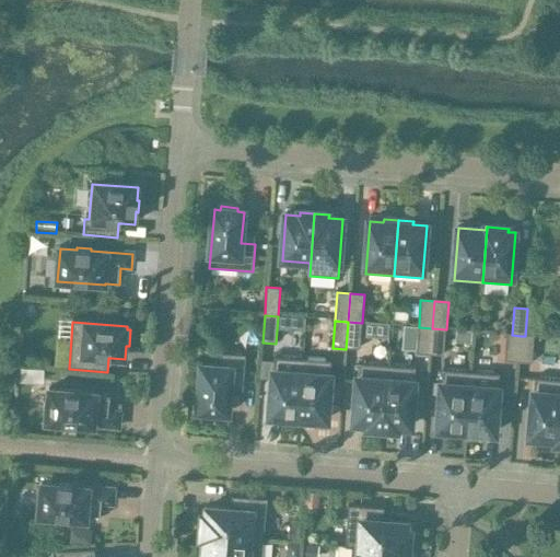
[(360,350),(362,323),(348,322),(346,349),(360,350)]
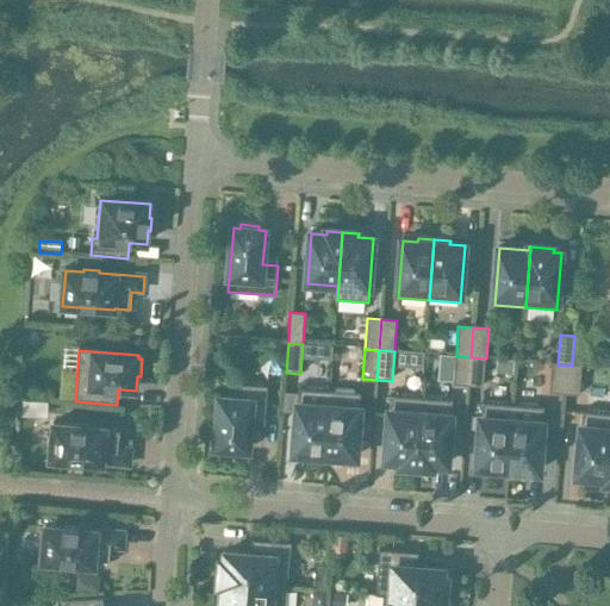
[(468,387),(471,357),(456,356),(454,386),(468,387)]
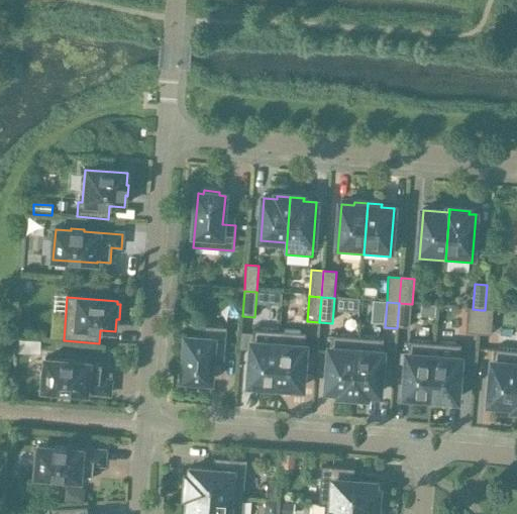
[(410,329),(412,304),(399,303),(397,328),(410,329)]
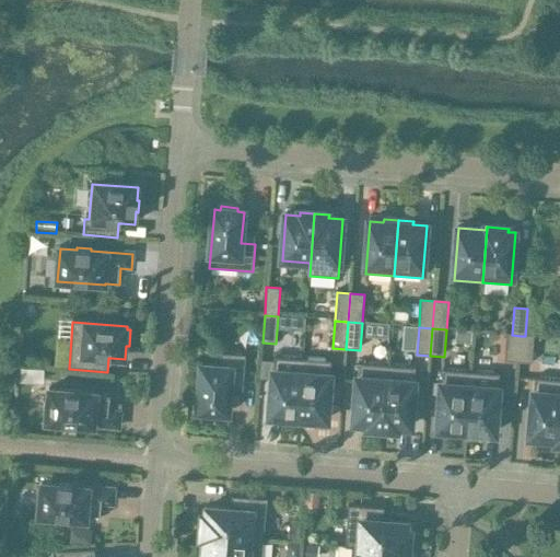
[(521,336),(512,335),(506,335),(504,362),(518,363),(521,336)]
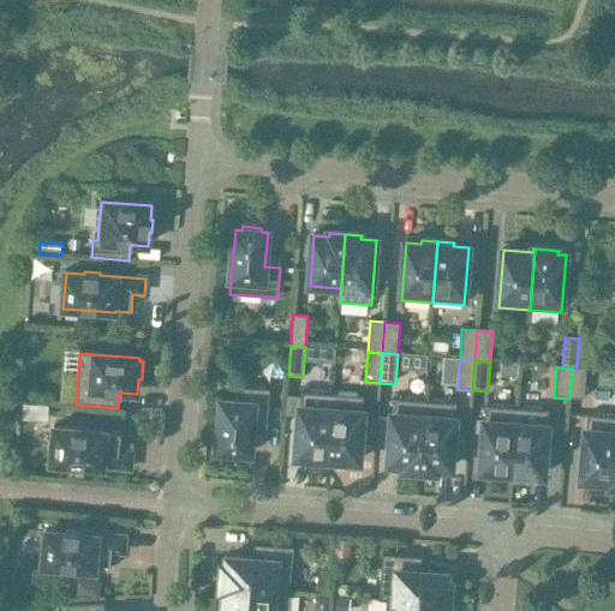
[(587,370),(577,369),(572,369),(569,399),(584,400),(587,370)]
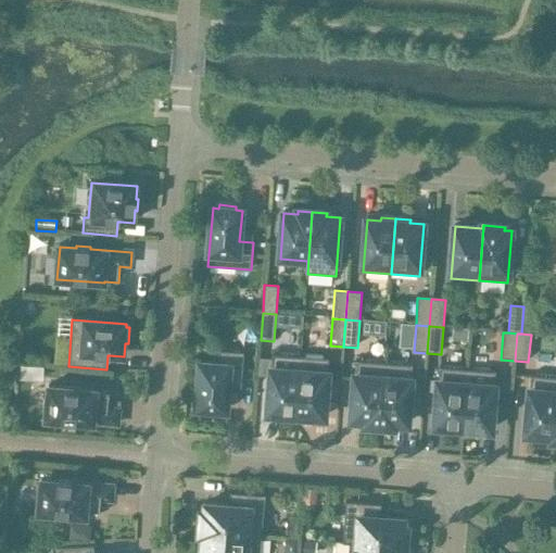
[(201,364),(197,409),(200,409),(200,413),(223,414),(224,411),(226,411),(228,380),(242,381),(244,353),(218,351),(217,365),(201,364)]
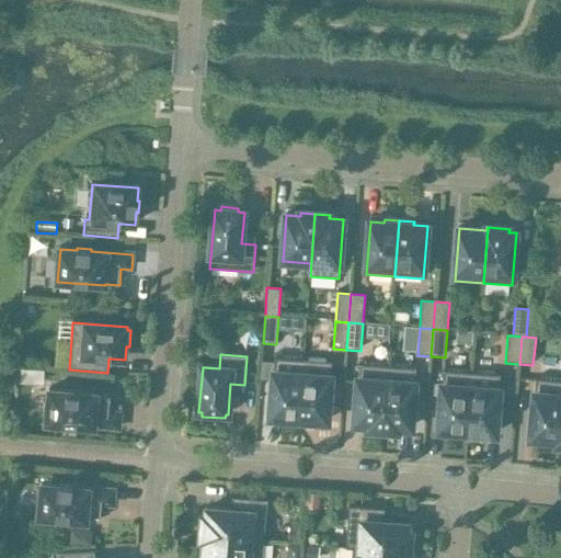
[(298,424),(304,361),(275,359),(271,418),(284,419),(284,422),(298,424)]
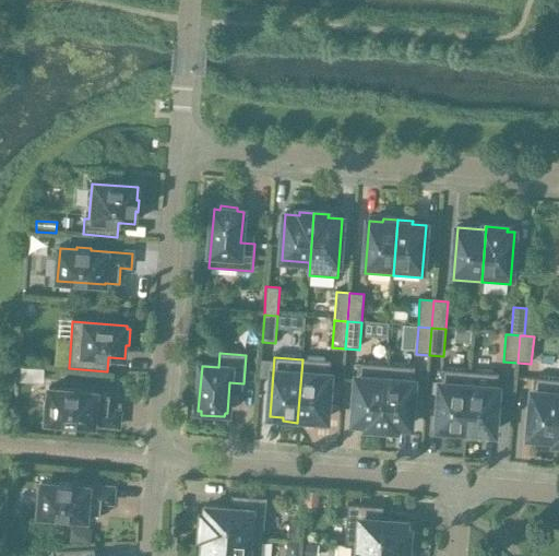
[(331,362),(302,359),(297,423),(312,424),(312,420),(326,421),(331,362)]
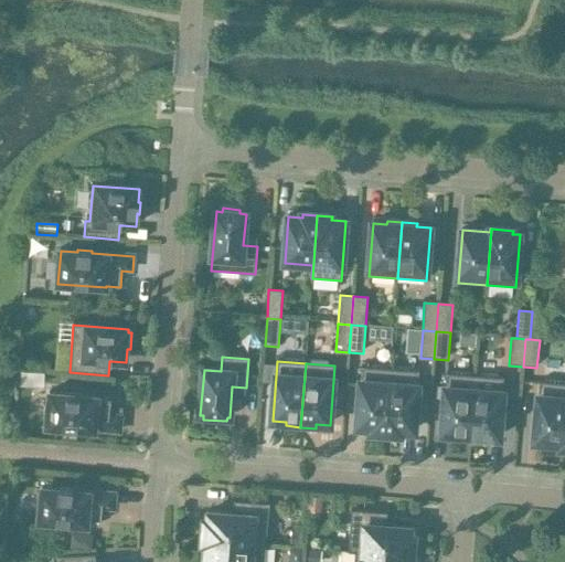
[(385,433),(391,370),(362,368),(358,427),(371,428),(371,432),(385,433)]
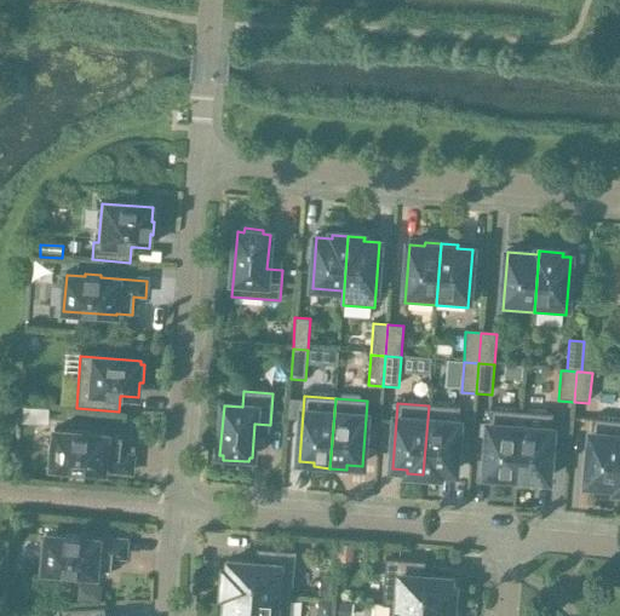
[(460,408),(429,406),(423,475),(440,476),(440,472),(455,473),(460,408)]
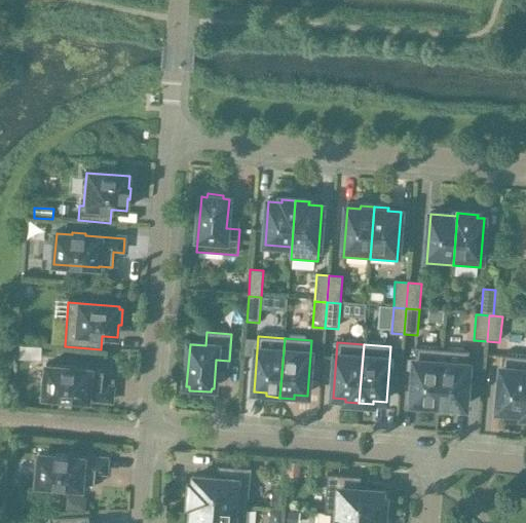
[(438,409),(443,350),(415,348),(411,404),(424,405),(424,408),(438,409)]
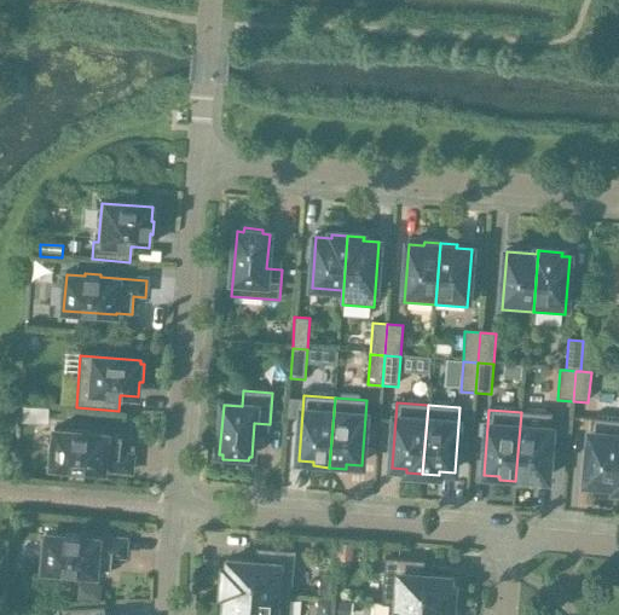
[(553,415),(521,412),(515,481),(532,482),(532,479),(547,480),(553,415)]
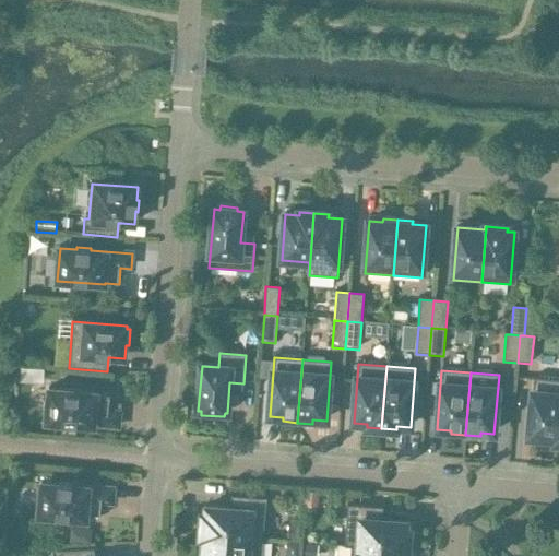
[(556,444),(558,413),(558,380),(534,378),(528,437),(555,440),(555,444),(556,444)]
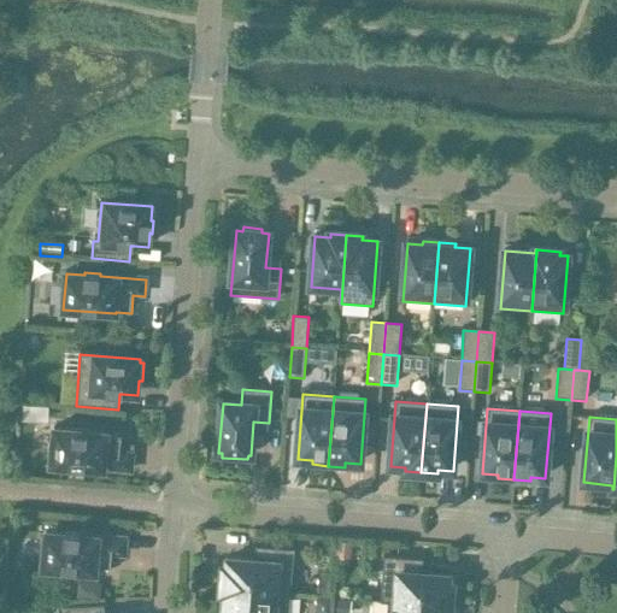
[(84,467),(131,472),(133,455),(121,454),(122,436),(107,435),(107,434),(54,429),(51,465),(70,466),(70,469),(84,470),(84,467)]
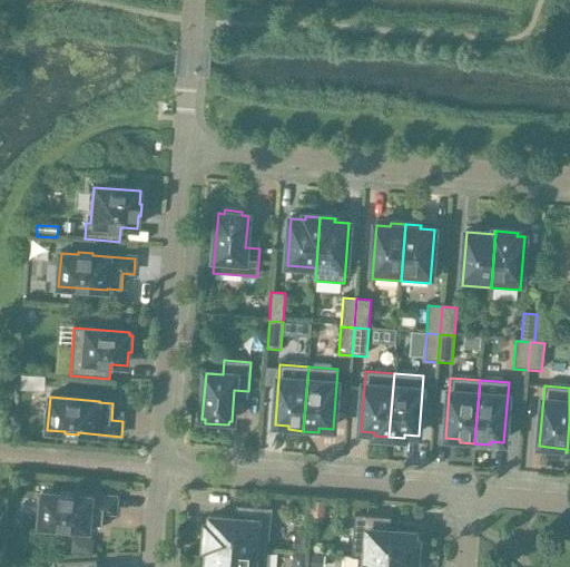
[(104,514),(115,515),(116,499),(74,496),(74,494),(60,492),(60,495),(42,492),(39,526),(88,530),(88,529),(102,530),(104,514)]
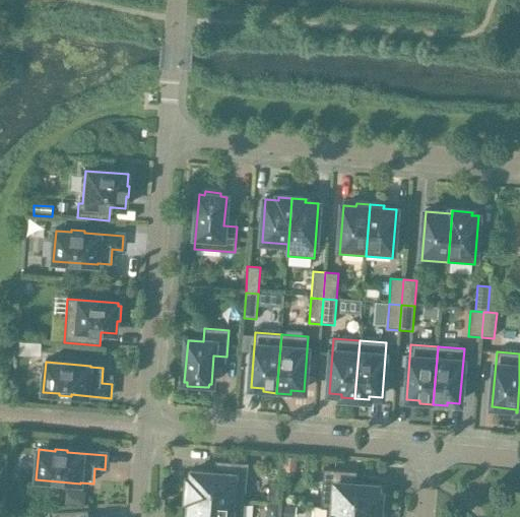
[(248,464),(222,462),(221,474),(192,472),(192,479),(188,478),(187,498),(245,503),(248,464)]
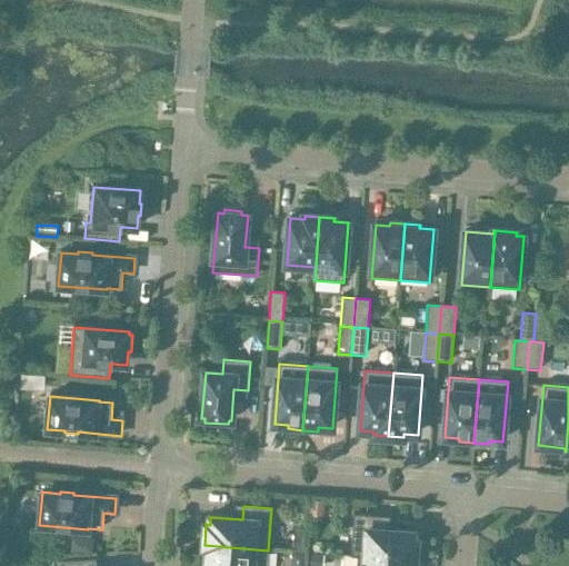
[(415,562),(417,540),(413,540),(413,533),(381,530),(382,517),(355,514),(353,528),(360,529),(358,557),(415,562)]
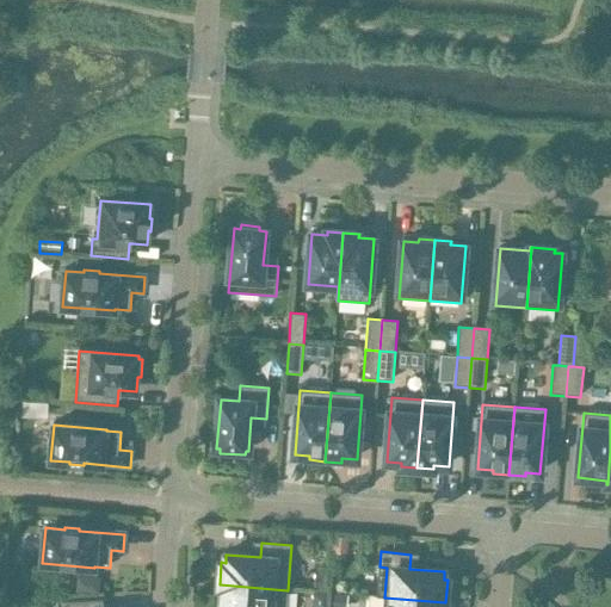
[(81,571),(81,593),(104,592),(103,570),(81,571)]
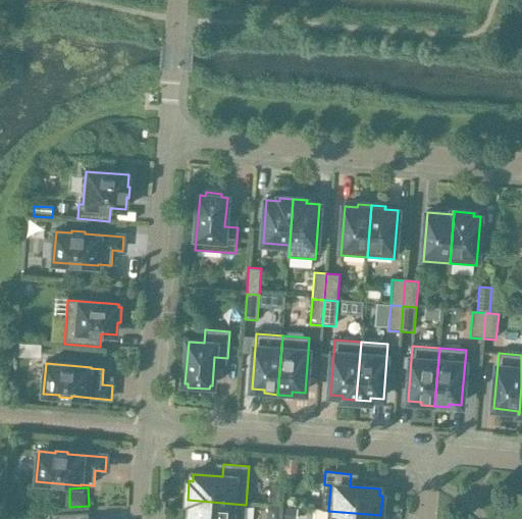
[(245,518),(246,505),(188,500),(188,502),(191,502),(189,518),(245,518)]
